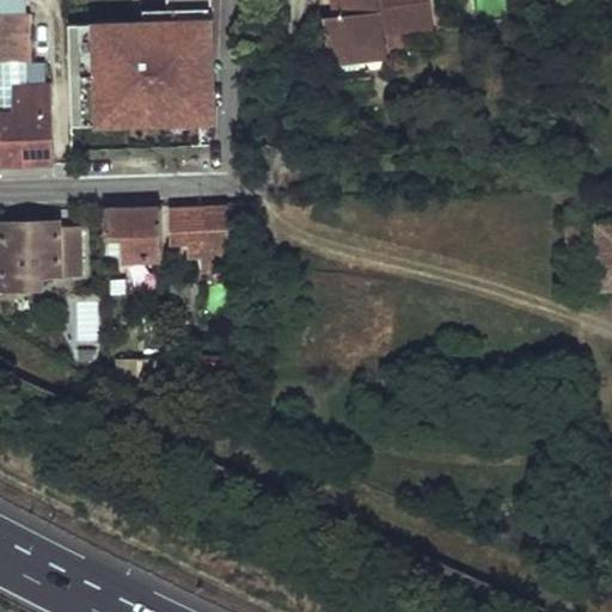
[(0,0),(0,14),(23,14),(22,0),(0,0)]
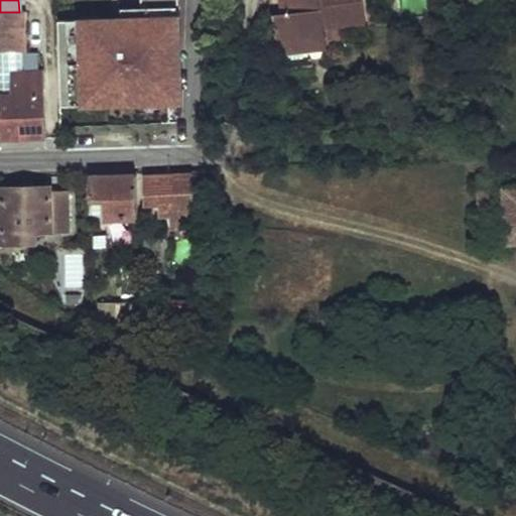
[(139,0),(141,20),(57,23),(59,105),(178,102),(174,0),(139,0)]
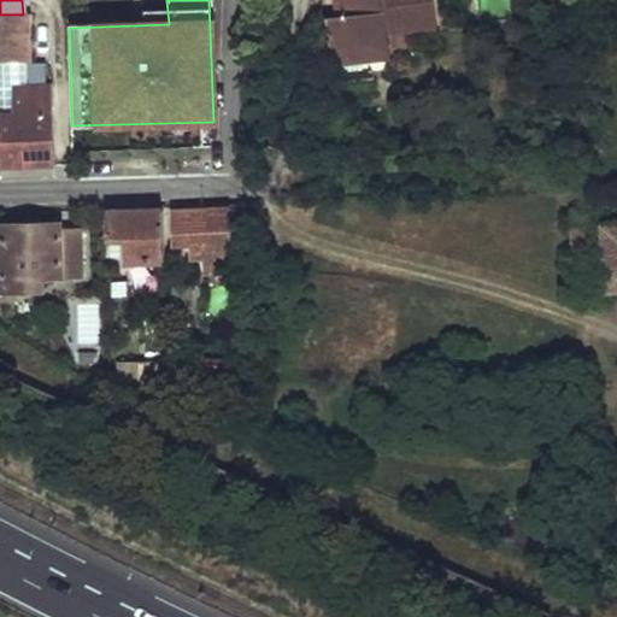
[(335,0),(338,15),(327,16),(330,51),(389,45),(388,31),(438,27),(434,0),(335,0)]
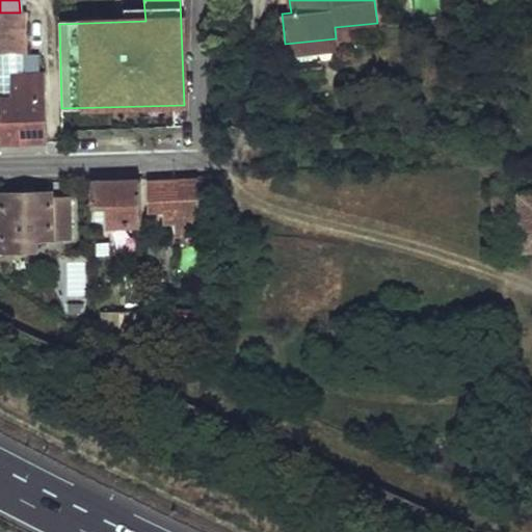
[(0,54),(23,53),(23,33),(25,33),(24,12),(20,12),(0,12),(0,54)]
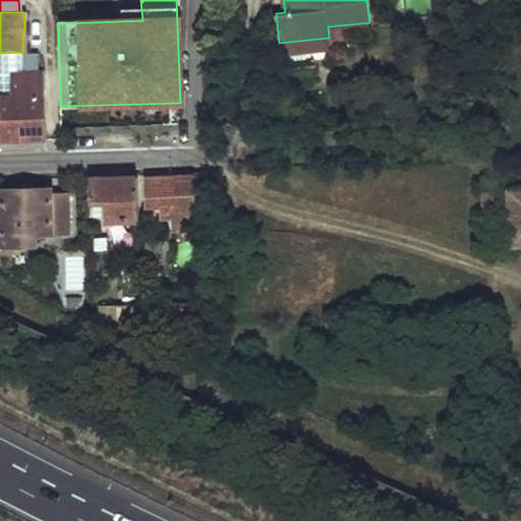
[(304,41),(279,43),(281,61),(306,58),(305,51),(330,48),(329,38),(304,41)]
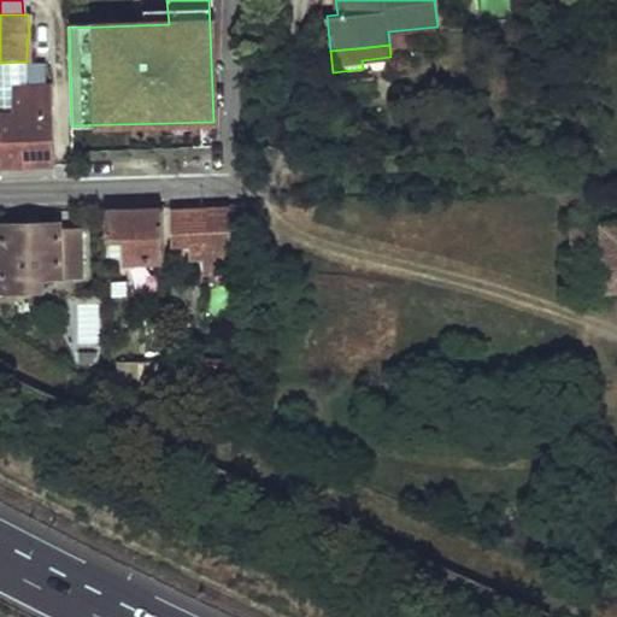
[(0,164),(52,165),(50,115),(50,88),(15,88),(15,115),(0,115),(0,164)]
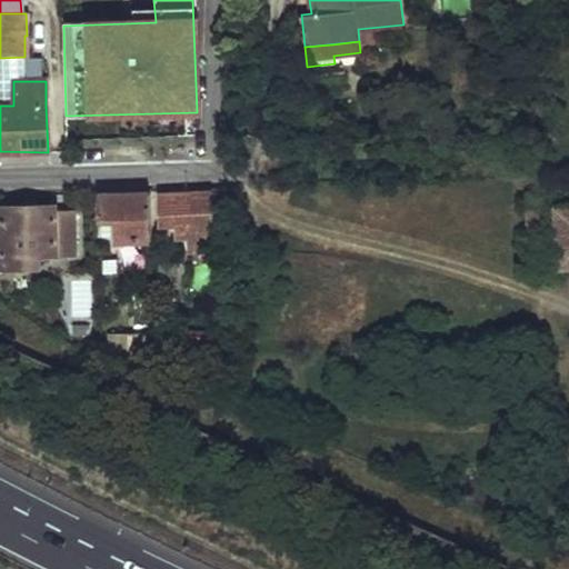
[(226,213),(227,186),(208,186),(208,190),(161,191),(161,218),(177,218),(186,218),(187,229),(188,240),(210,239),(210,207),(216,207),(217,212),(226,213)]
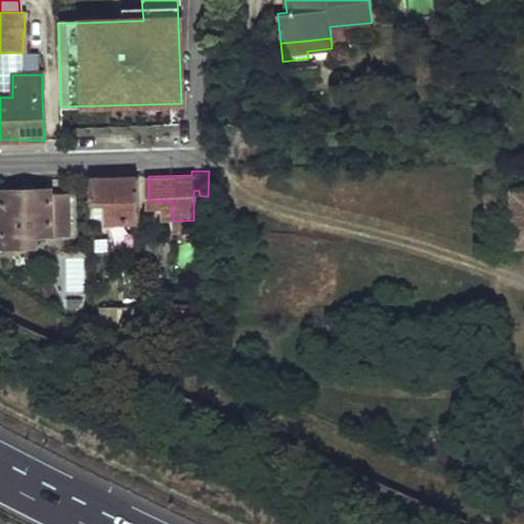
[(139,219),(137,176),(92,177),(92,200),(106,200),(107,220),(139,219)]
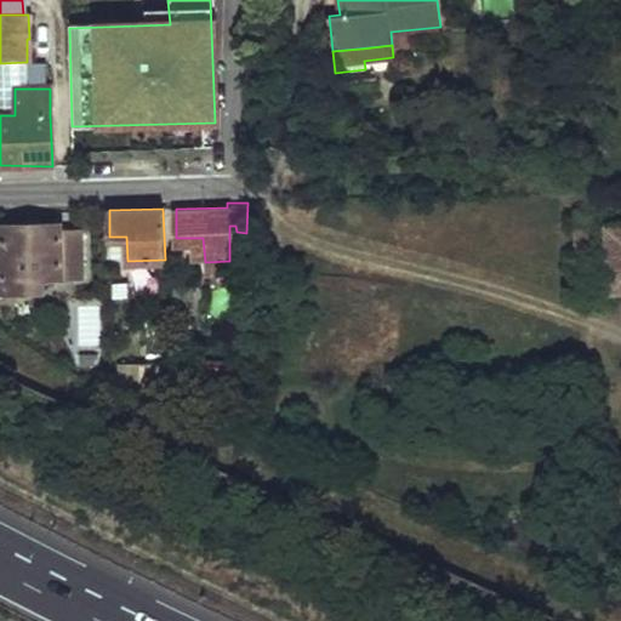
[(607,226),(604,217),(581,217),(581,228),(607,226)]
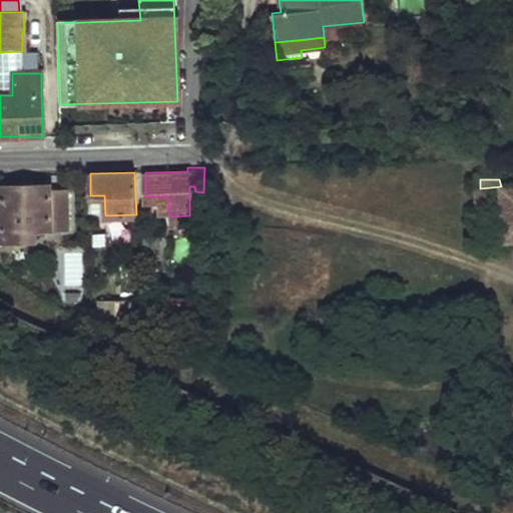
[(66,228),(65,186),(50,186),(49,183),(0,185),(2,240),(35,239),(35,229),(66,228)]
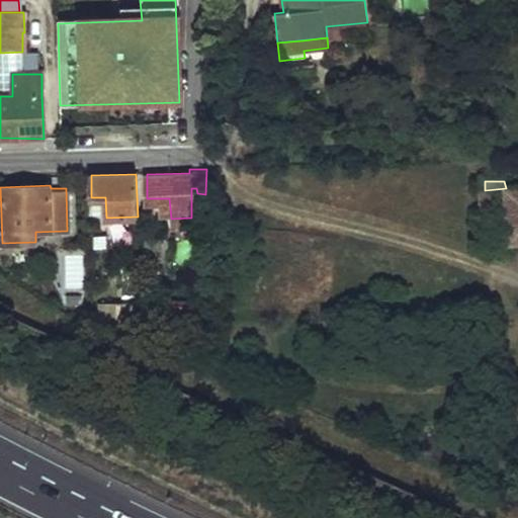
[(517,242),(517,187),(506,188),(485,190),(480,190),(481,210),(507,209),(511,243),(517,242)]
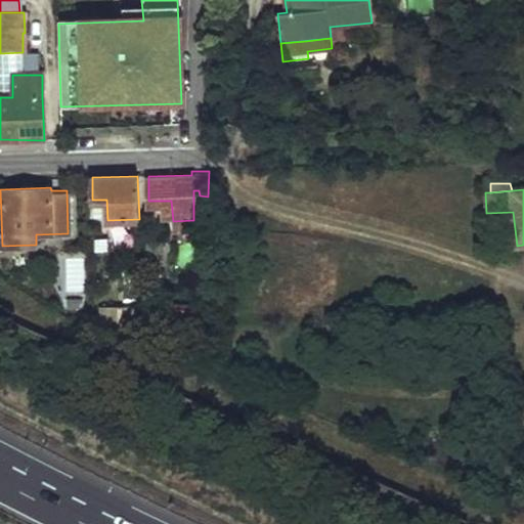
[(172,211),(171,201),(163,201),(163,211),(172,211)]
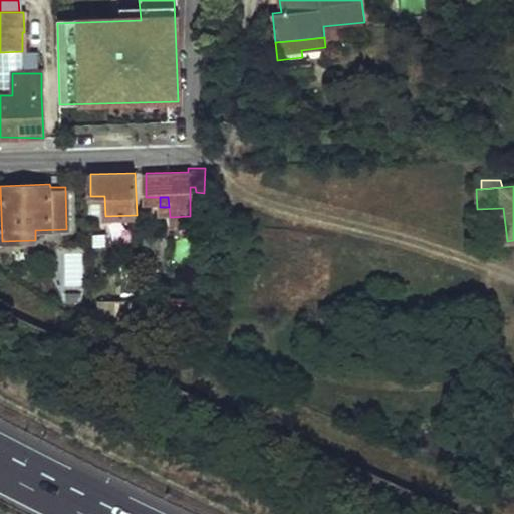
[(26,264),(26,249),(11,250),(12,264),(26,264)]
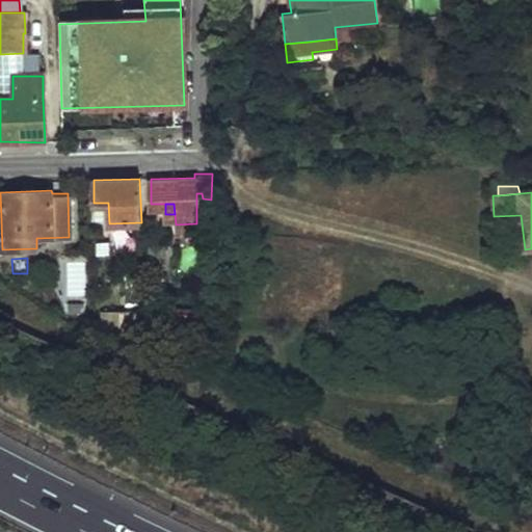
[(100,314),(101,328),(90,328),(91,337),(141,335),(140,312),(100,314)]
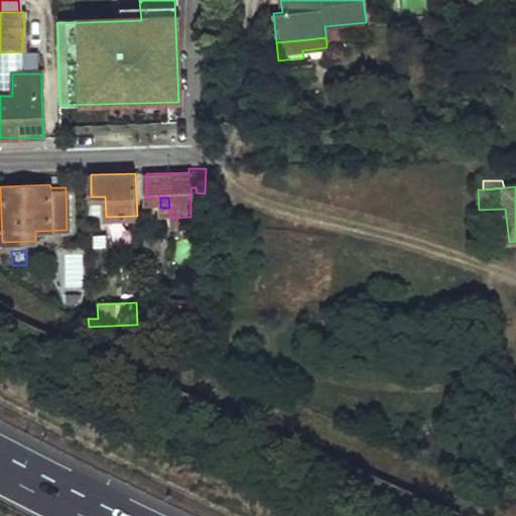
[(515,377),(504,377),(504,392),(515,391),(515,377)]
